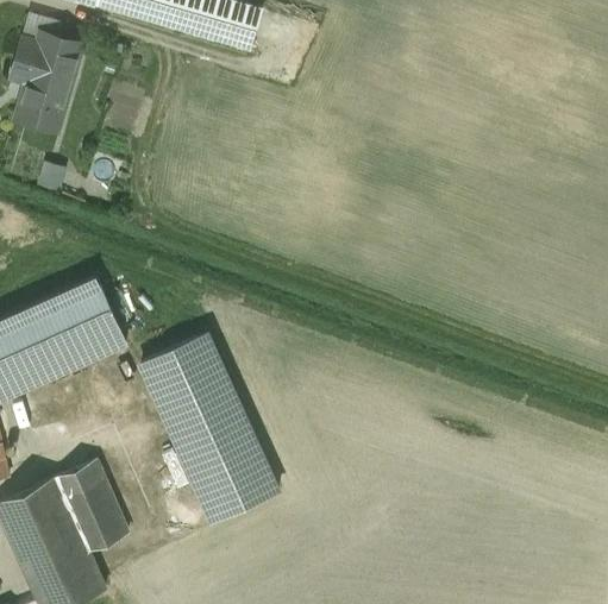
[(219,0),(73,0),(249,51),(259,12),(219,0)]
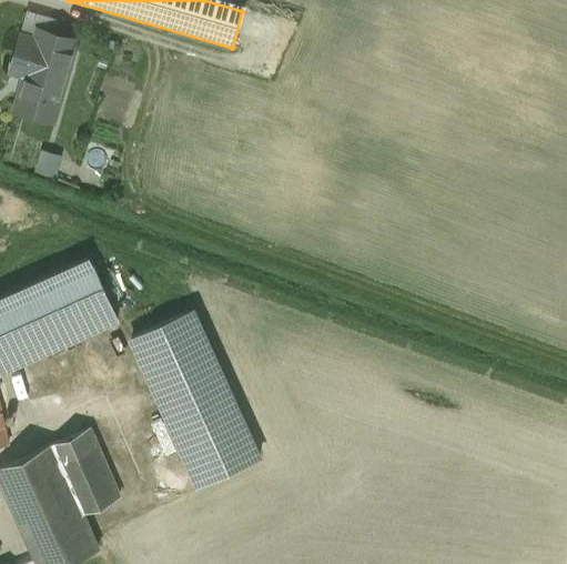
[(73,50),(34,39),(34,41),(18,37),(8,72),(23,78),(13,113),(52,124),(73,50)]
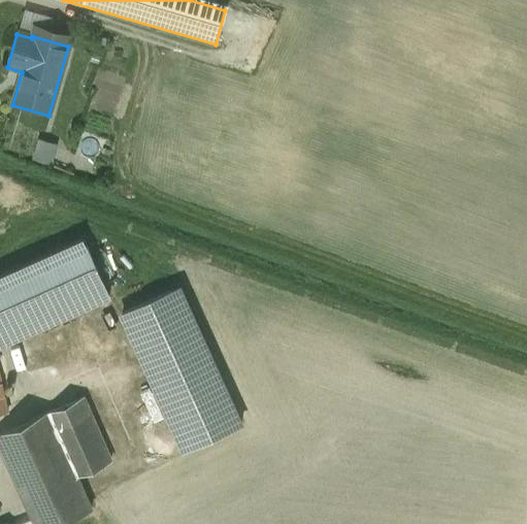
[(56,166),(60,144),(39,140),(35,162),(56,166)]
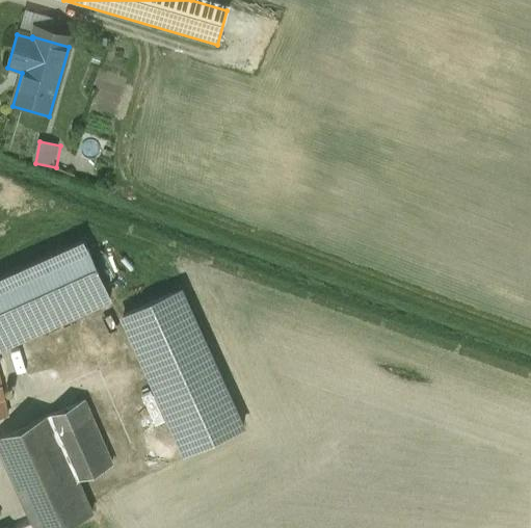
[(83,243),(0,281),(0,350),(109,300),(83,243)]
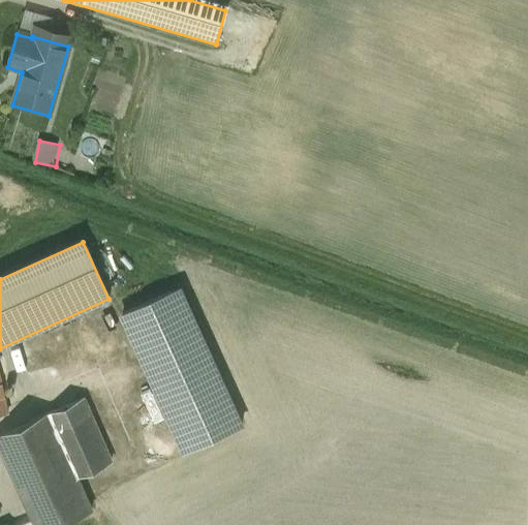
[(179,290),(121,316),(183,454),(241,428),(179,290)]
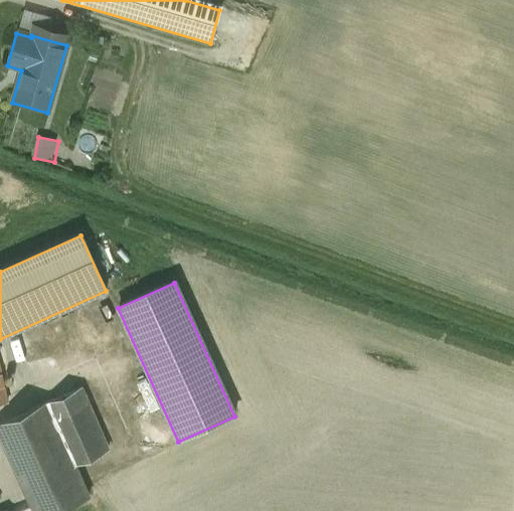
[(79,326),(0,344),(0,406),(6,405),(0,379),(0,374),(87,353),(79,326)]
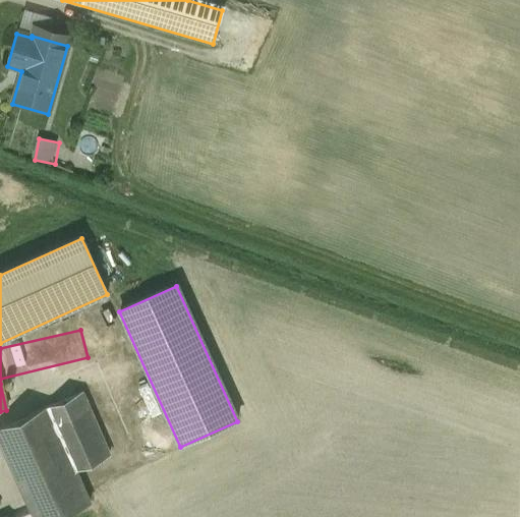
[(80,395),(0,431),(0,446),(11,471),(63,448),(74,472),(108,458),(101,442),(80,395)]
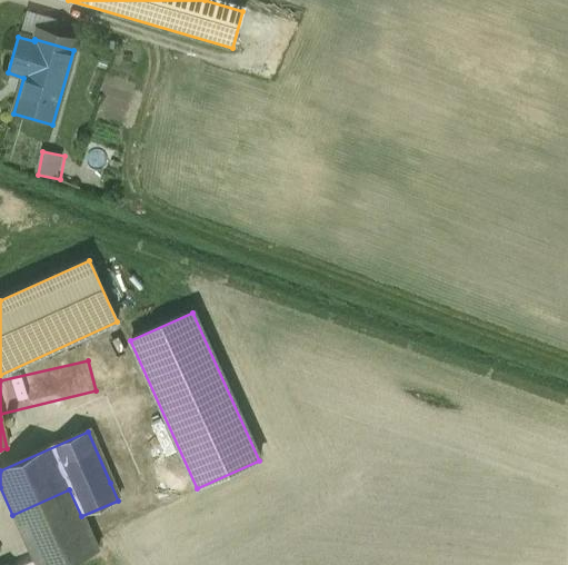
[(135,473),(110,483),(118,501),(142,491),(135,473)]
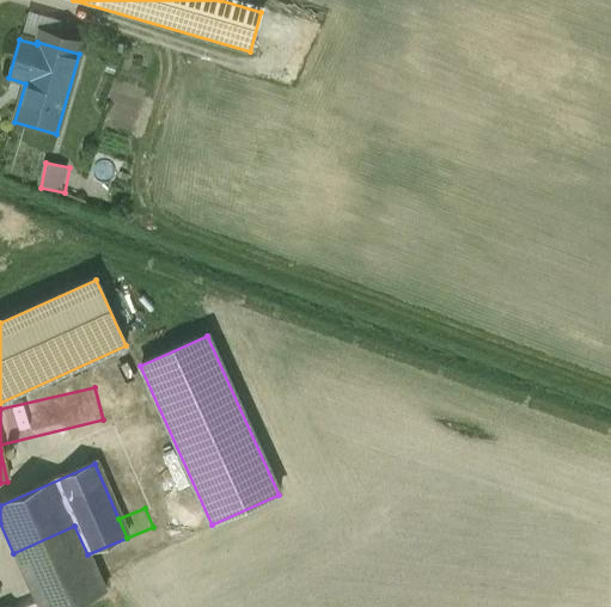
[(74,526),(13,553),(36,606),(73,606),(104,593),(97,578),(87,555),(74,526)]
